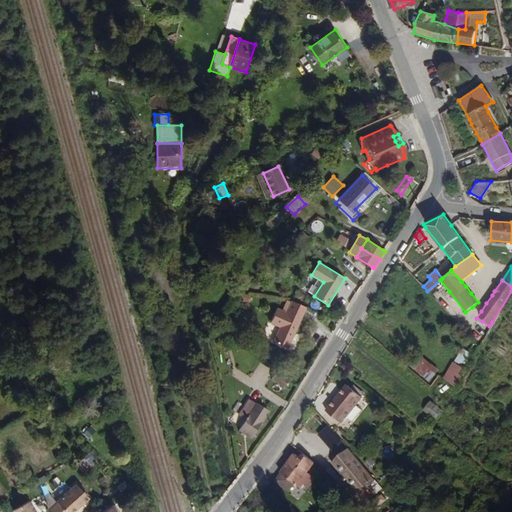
[(290,348),(306,307),(292,301),(287,313),(278,309),(272,323),(282,327),(275,343),(290,348)]
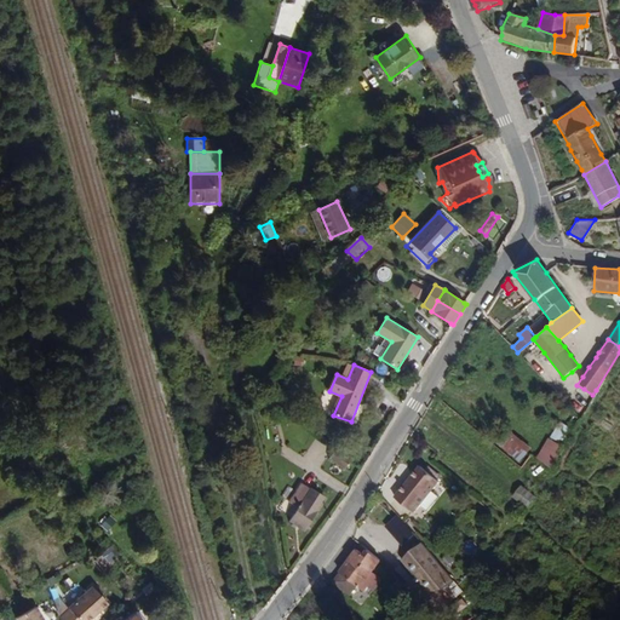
[(561,443),(570,429),(560,422),(550,436),(561,443)]
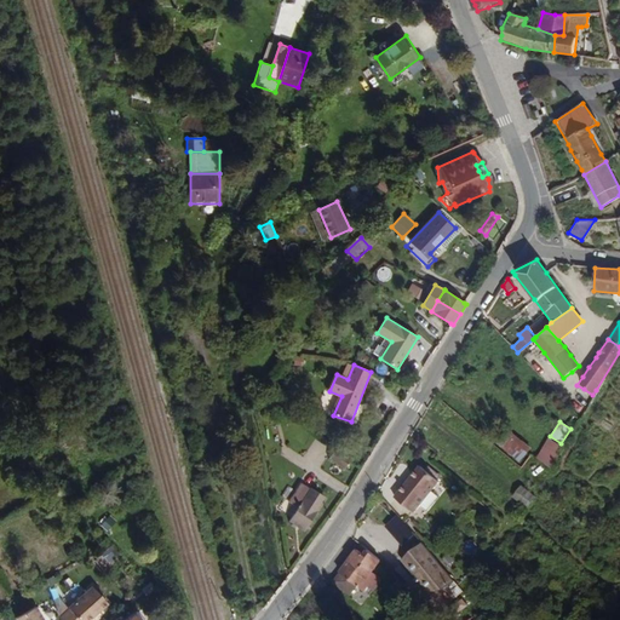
[(533,448),(507,429),(495,443),(521,464),(533,448)]
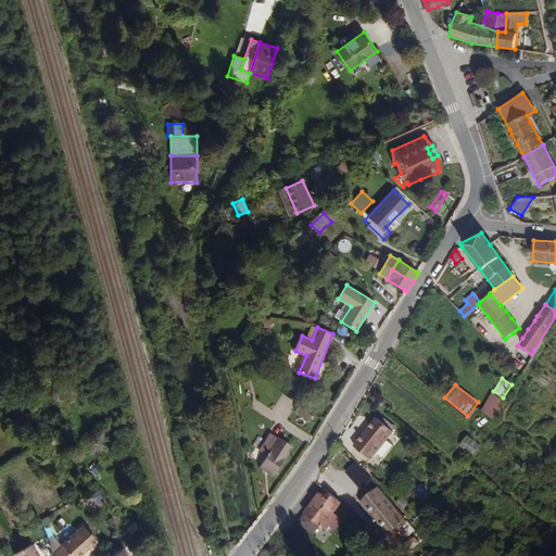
[(502,399),(492,392),(481,409),(491,416),(502,399)]
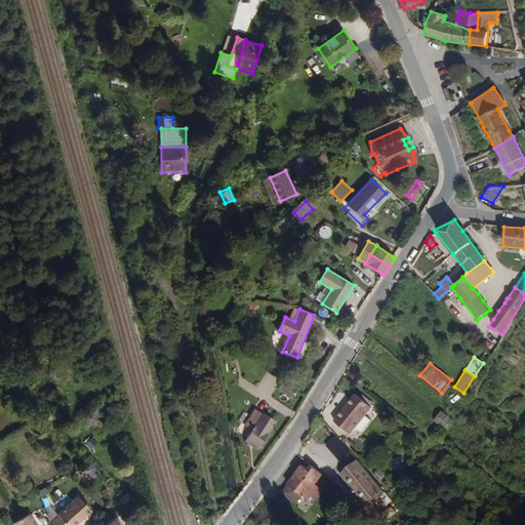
[(278,388),(290,398),(297,389),(285,379),(278,388)]
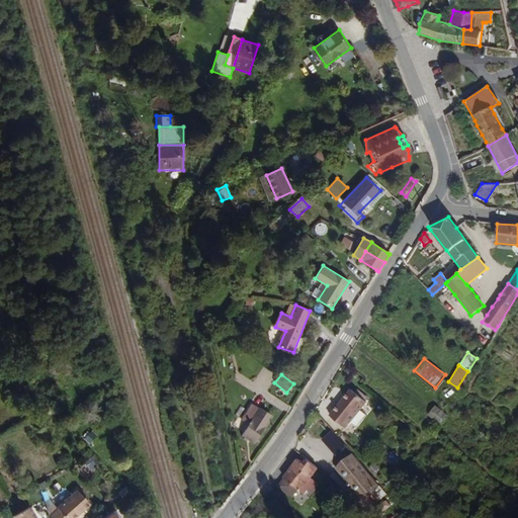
[(354,418),(366,401),(365,400),(353,392),(349,389),(337,406),(329,415),(345,428),(354,418)]
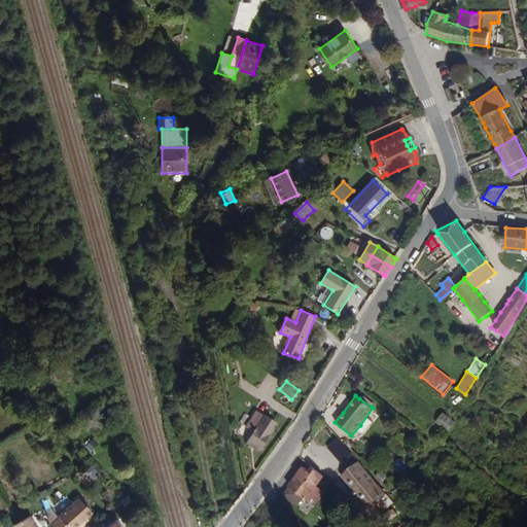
[(374,403),(362,395),(359,398),(372,407),(374,403)]
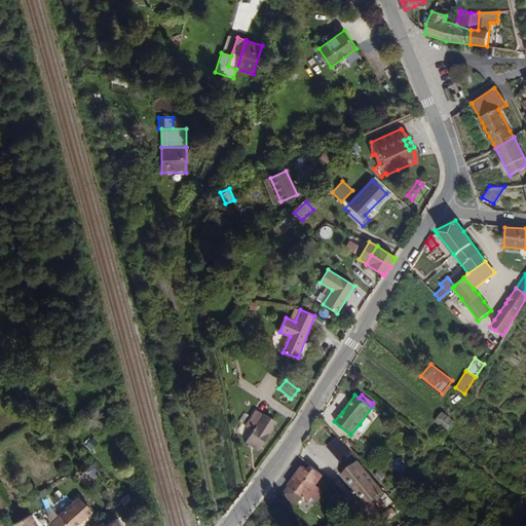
[(275,423),(257,410),(246,425),(253,430),(257,425),(267,434),(275,423)]
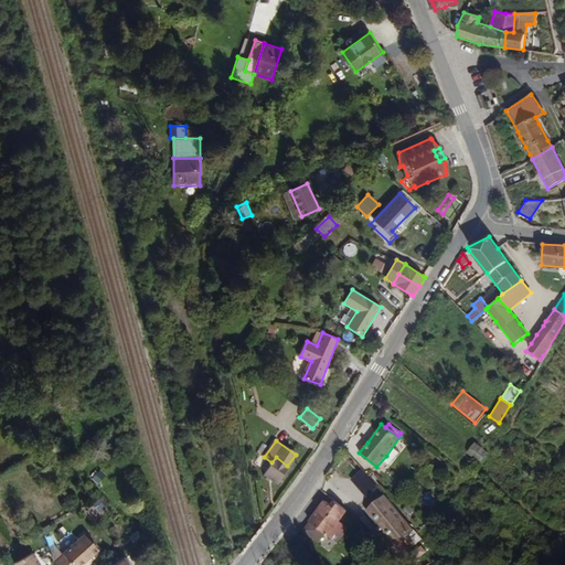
[(490,456),(476,446),(468,456),(482,467),(490,456)]
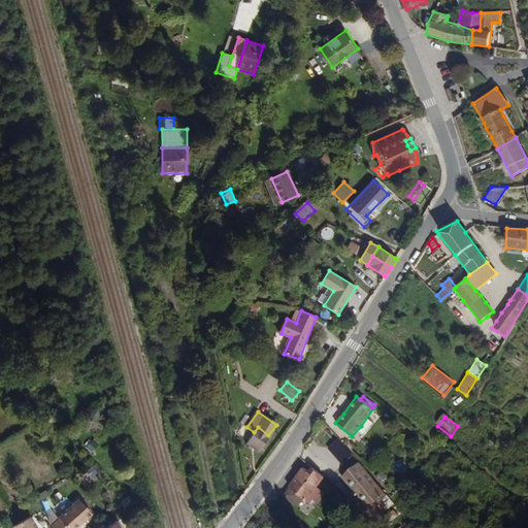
[(257,451),(268,435),(258,427),(254,432),(246,441),(257,451)]
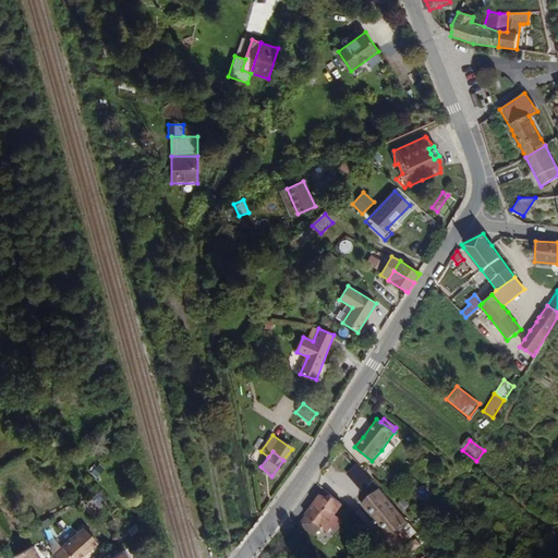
[(363,493),(372,484),(348,461),(327,483),(337,492),(348,478),(363,493)]
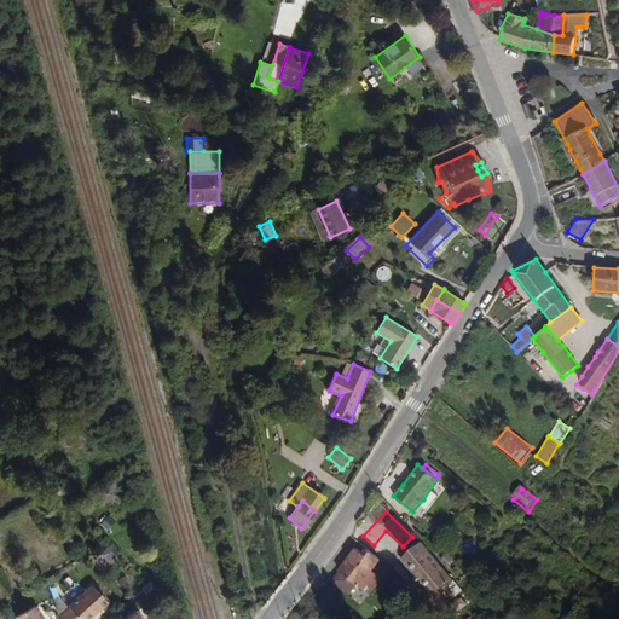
[(125,527),(117,514),(106,521),(114,533),(125,527)]
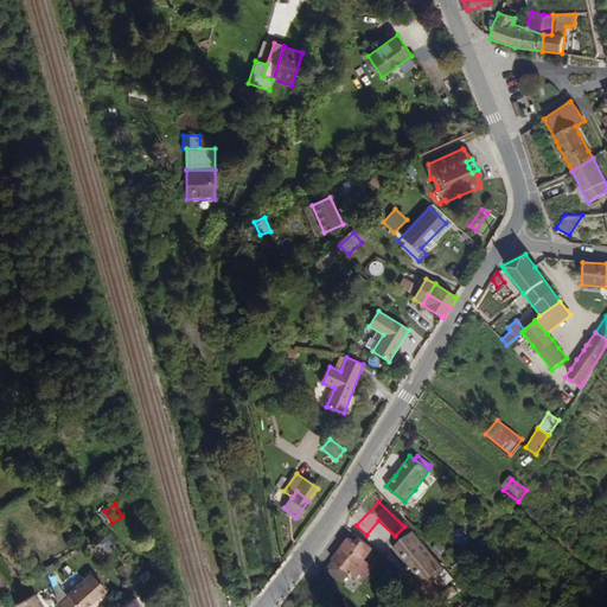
[(442,569),(411,531),(401,540),(390,548),(411,573),(421,586),(442,569)]
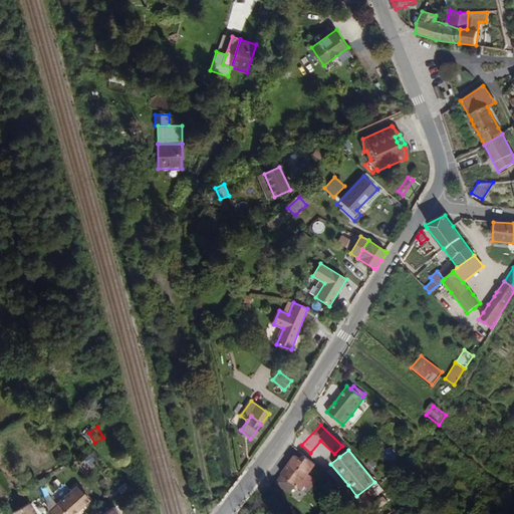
[(309,474),(315,466),(301,455),(298,459),(294,456),(274,481),(292,495),(297,489),(300,492),(304,486),(309,490),(316,480),(309,474)]
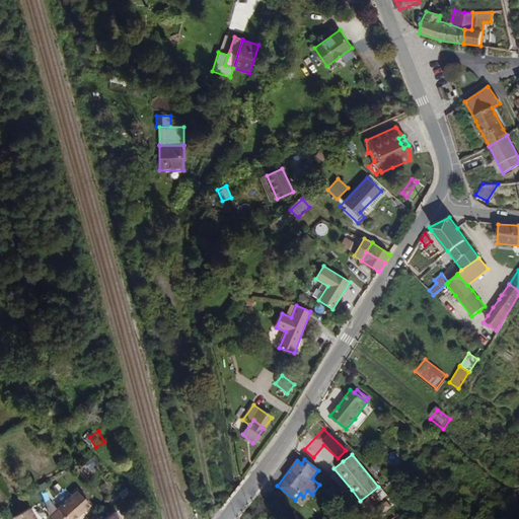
[(72,518),(90,503),(81,491),(59,509),(60,510),(51,517),(52,518),(72,518)]
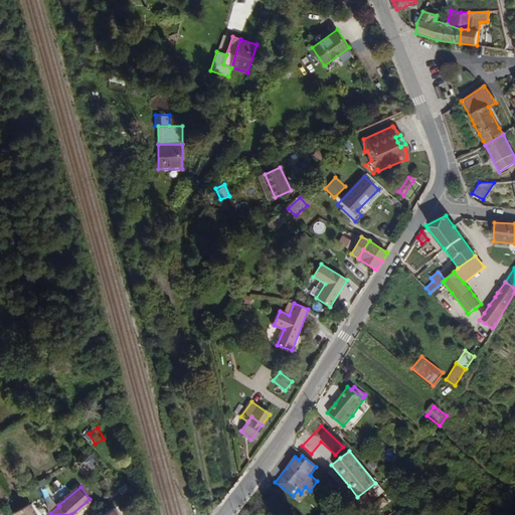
[(75,514),(93,502),(90,499),(71,514),(75,514)]
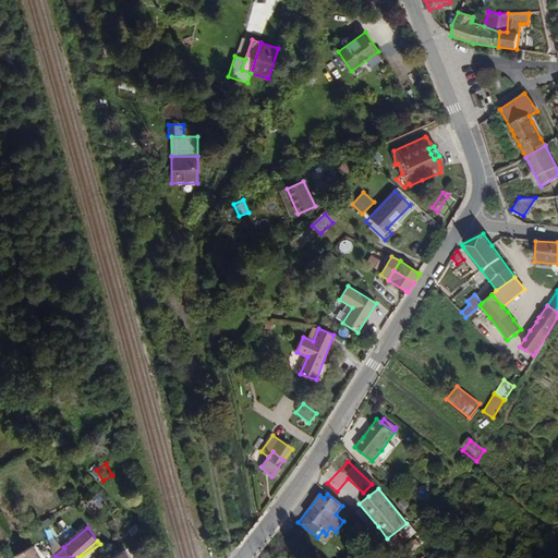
[(39,557),(31,546),(15,557),(39,557)]
